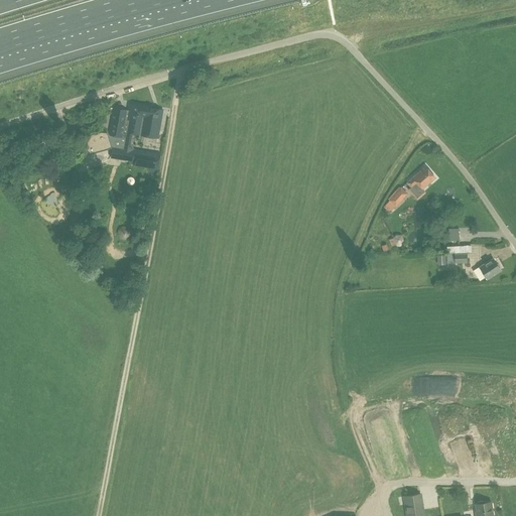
[(130,144),(132,133),(158,138),(163,110),(137,106),(129,104),(128,110),(114,108),(109,134),(108,134),(107,129),(105,128),(96,126),(94,127),(93,128),(93,129),(91,130),(88,131),(86,129),(84,130),(86,144),(85,156),(89,155),(110,148),(112,153),(111,157),(129,160),(131,164),(147,167),(151,172),(156,173),(159,153),(137,150),(135,150),(130,144)]
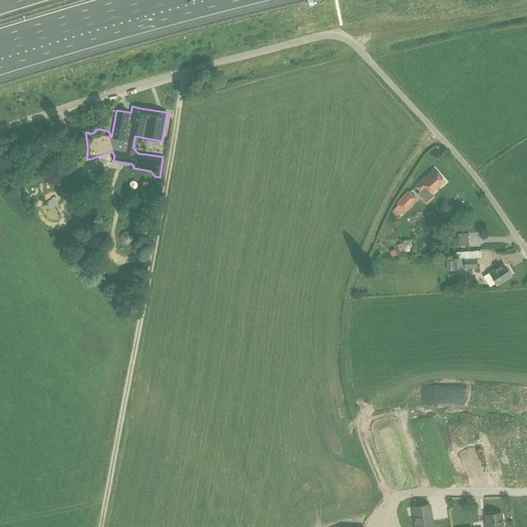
[(425,186),(430,192),(445,181),(434,170),(421,181),(416,186),(420,190),(425,186)]
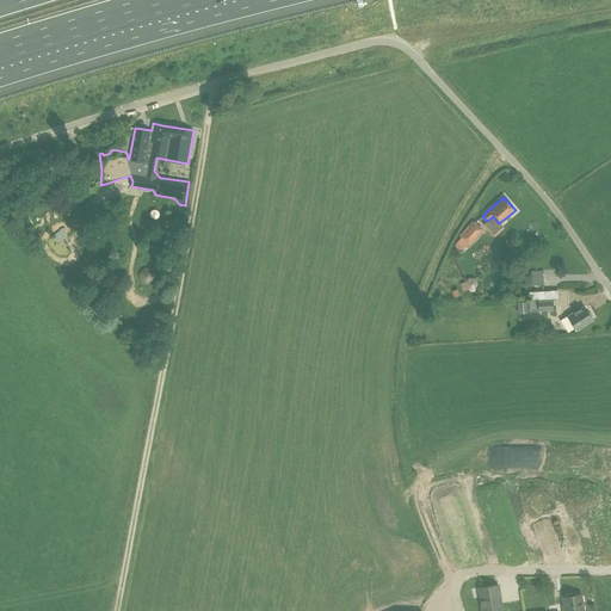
[(455,245),(462,252),(468,244),(469,245),(483,228),(474,221),(474,222),(473,221),(461,233),(462,234),(461,236),(461,238),(455,245)]
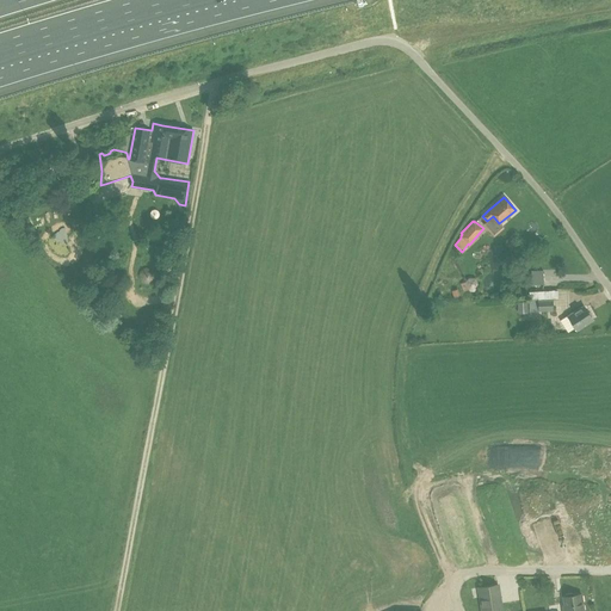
[(467,288),(473,289),(476,284),(475,278),(469,277),(466,282),(467,288)]
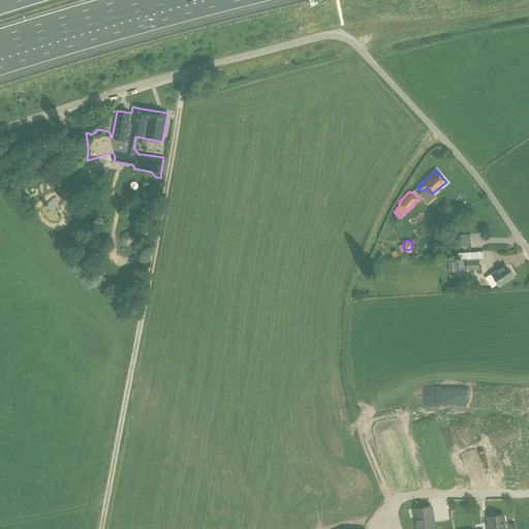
[(458,258),(459,270),(478,269),(478,259),(478,258),(483,258),(483,251),(458,252),(458,258)]
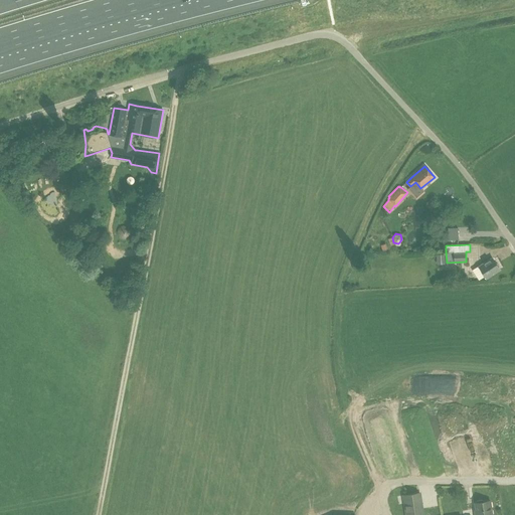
[(437,254),(437,265),(446,265),(445,254),(437,254)]
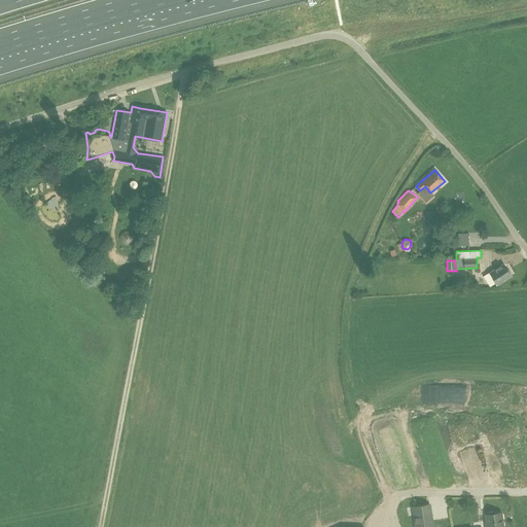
[(483,276),(490,287),(496,283),(497,285),(511,276),(503,264),(497,268),(496,267),(483,276)]
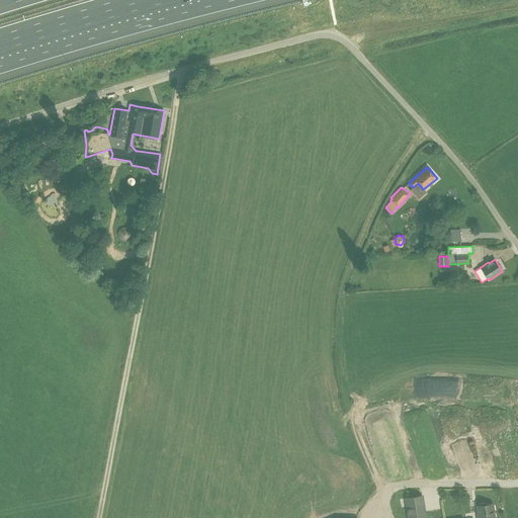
[(406,498),(409,517),(425,517),(422,496),(406,498)]
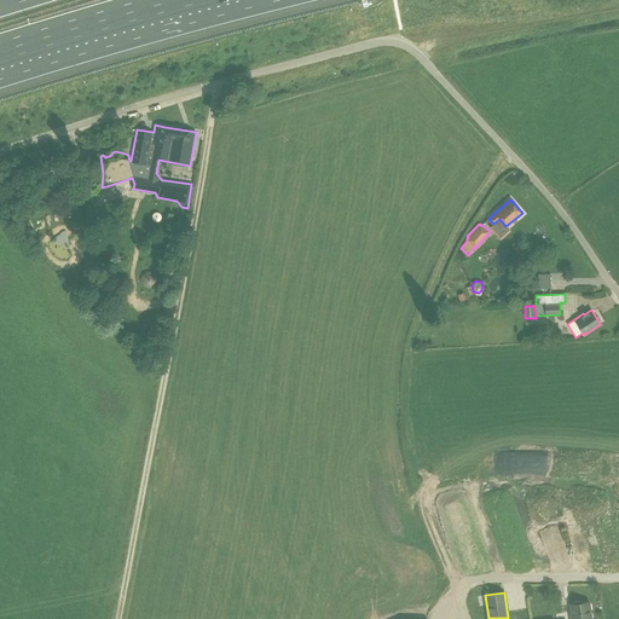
[(590,618),(589,602),(571,605),(573,618),(590,618)]
